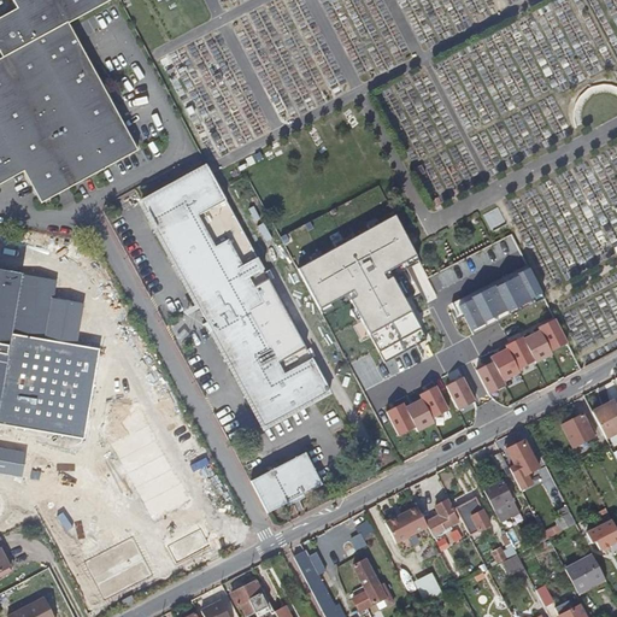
[(139,150),(84,47),(70,23),(111,0),(16,0),(19,6),(0,17),(0,46),(5,56),(0,57),(0,183),(25,170),(42,201),(139,150)]
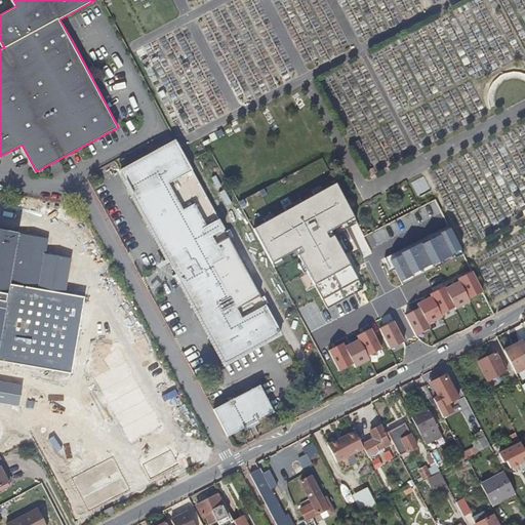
[(281,334),(226,230),(190,163),(179,143),(122,173),(224,364),(281,334)]
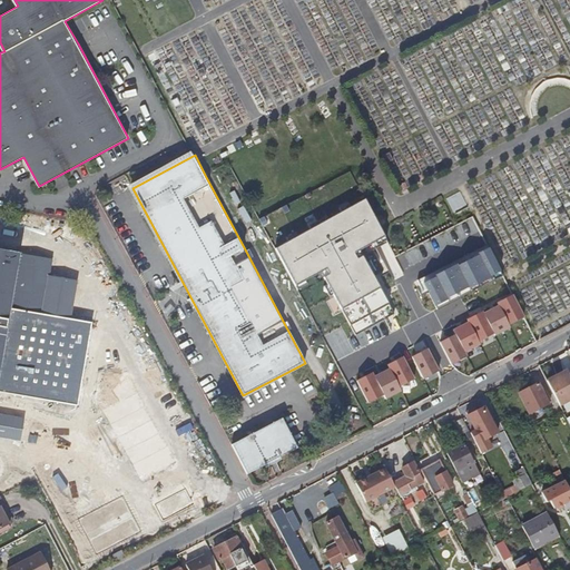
[(288,241),(275,248),(295,286),(305,281),(321,273),(326,269),(328,275),(324,277),(327,285),(333,295),(355,336),(394,314),(372,273),(366,263),(363,256),(357,259),(354,254),(360,252),(375,243),(385,237),(365,199),(351,207),(342,212),(328,219),(311,228),(297,236),(288,241)]
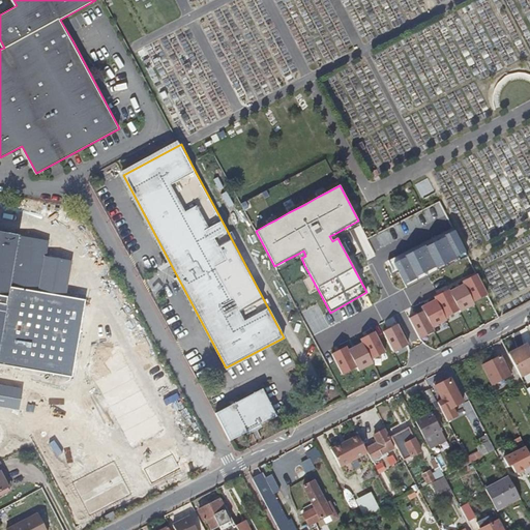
[(288,210),(289,212),(305,204),(303,201),(288,210)]
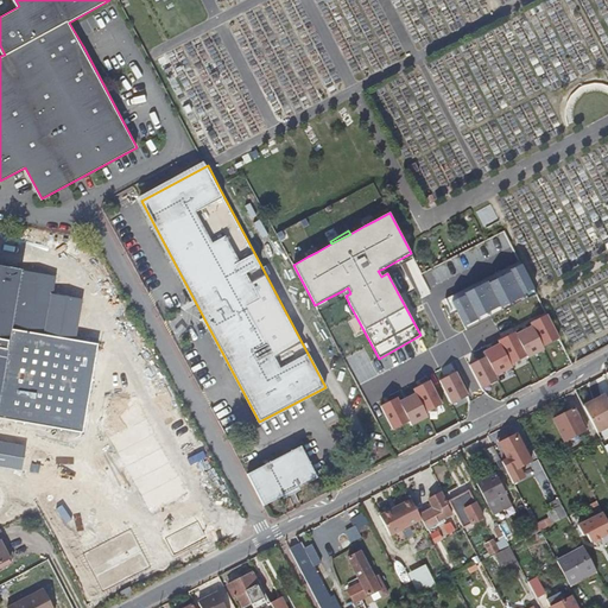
[(413,257),(411,253),(400,259),(403,263),(413,257)]
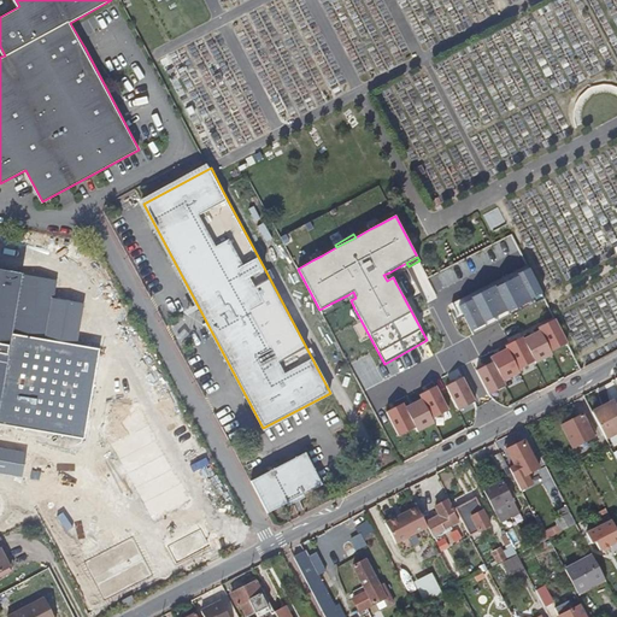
[(527,264),(507,275),(510,280),(518,276),(517,275),(529,268),(527,264)]
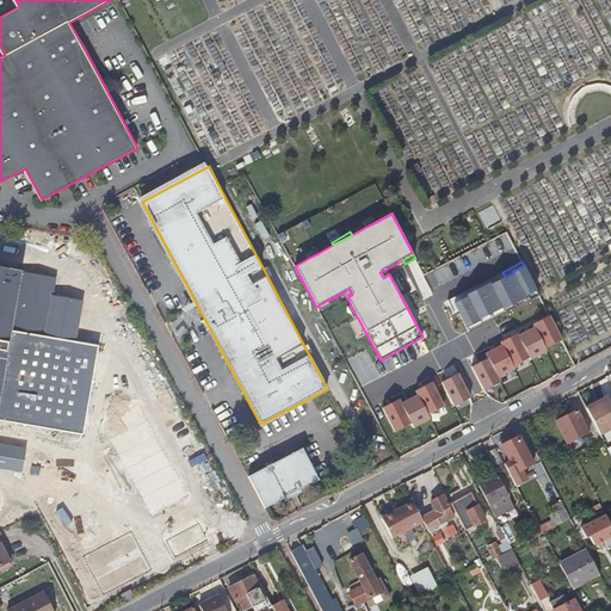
[(455,302),(452,298),(448,301),(456,316),(463,313),(471,327),(492,316),(489,310),(500,304),(500,307),(524,294),(523,292),(535,287),(524,265),(512,272),(513,273),(505,277),(503,272),(495,276),(499,281),(491,285),(489,283),(455,302)]
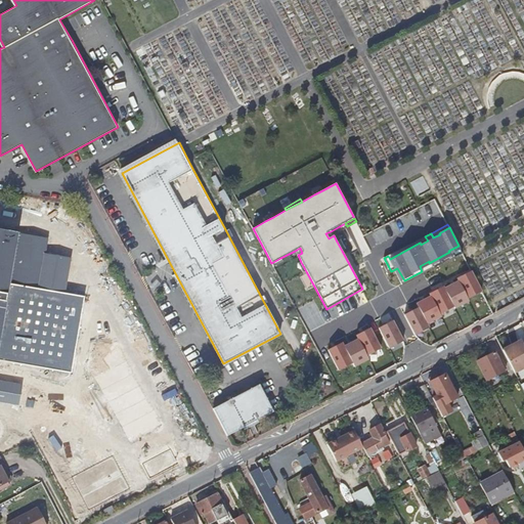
[(425,236),(388,256),(390,259),(420,243),(421,245),(428,241),(425,236)]
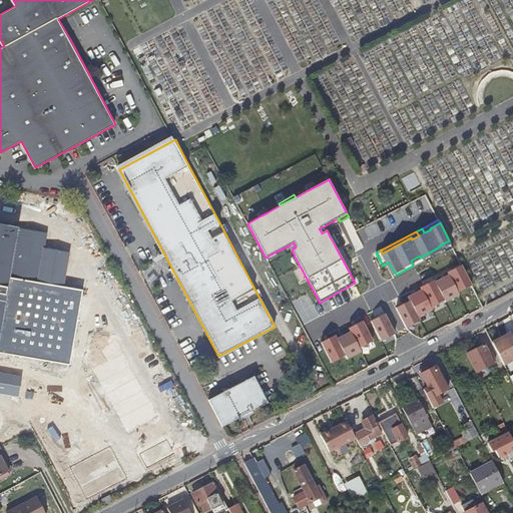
[(333,235),(330,236),(335,245),(338,244),(333,235)]
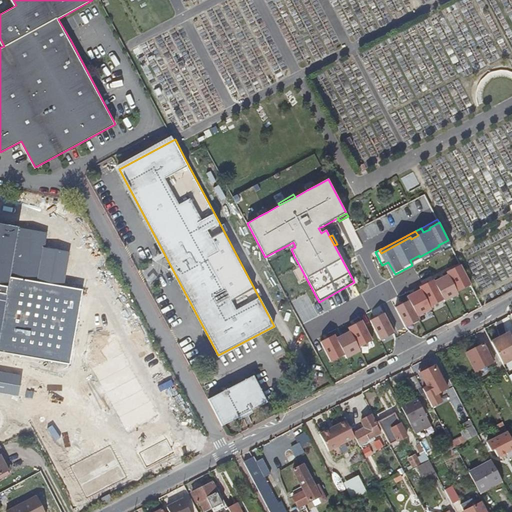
[(410,260),(412,265),(450,245),(448,240),(438,245),(439,246),(419,257),(419,255),(410,260)]
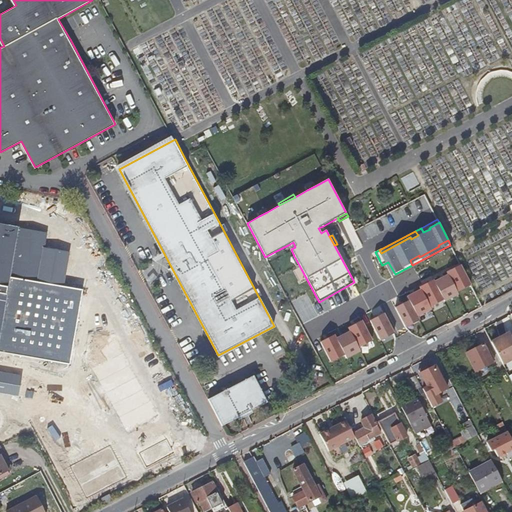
[(274,252),(265,257),(267,261),(276,256),(274,252)]
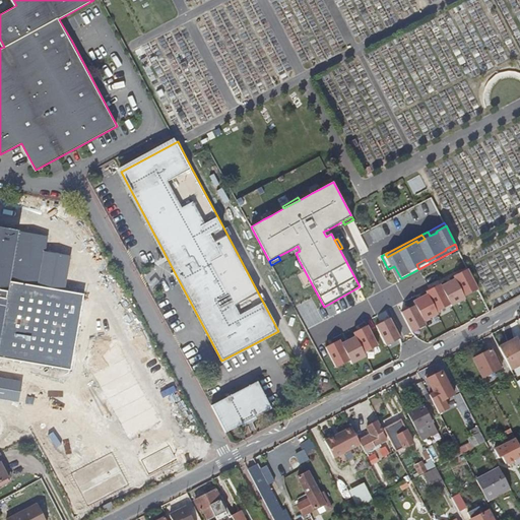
[(304,269),(299,260),(296,261),(301,270),(304,269)]
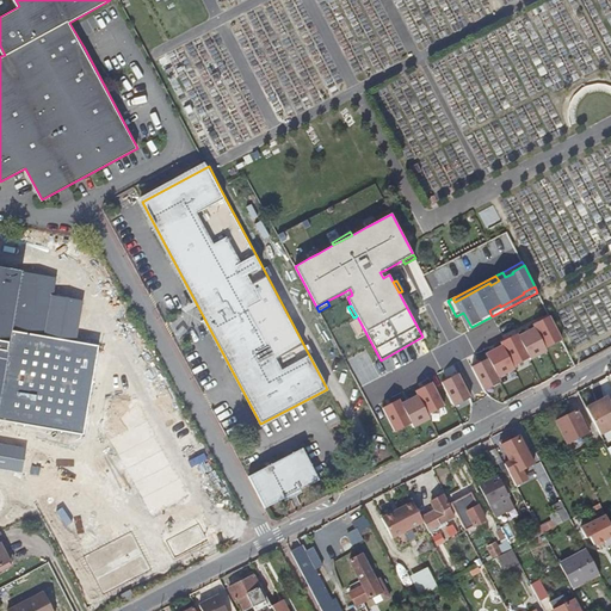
[(471,369),(483,392),(500,382),(498,378),(514,369),(513,366),(529,358),(530,359),(547,351),(545,349),(561,340),(550,318),(534,326),(535,329),(518,338),(518,335),(501,345),(503,347),(486,356),(488,360),(471,369)]
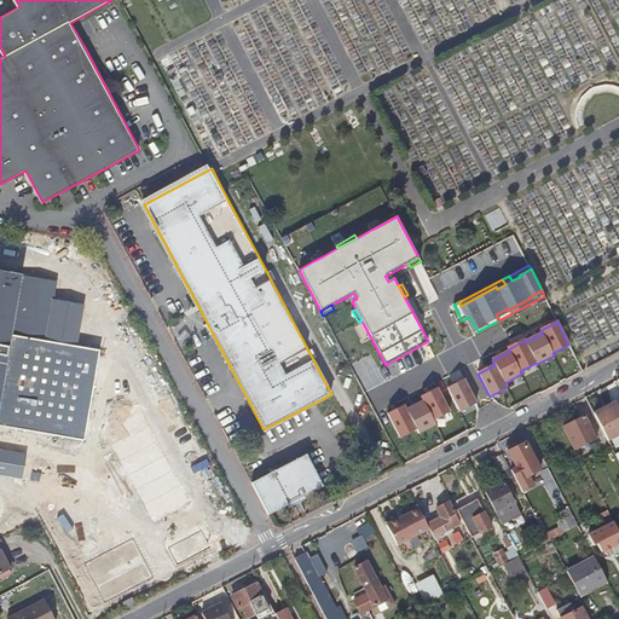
[(0,496),(6,464),(0,462),(0,376),(5,377),(0,404),(0,427),(86,443),(100,352),(11,337),(7,363),(0,360),(0,496)]
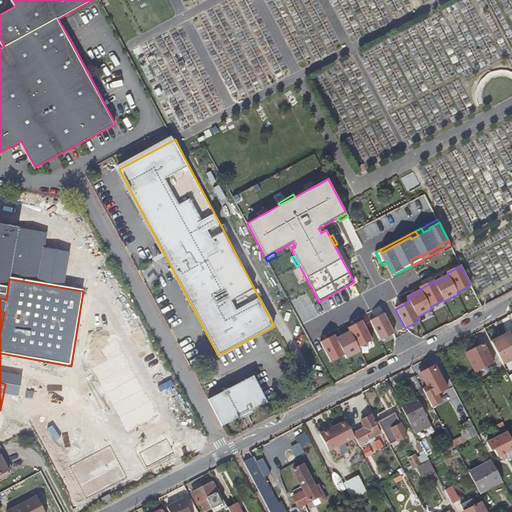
[(369,321),(379,341),(393,334),(383,314),(369,321)]
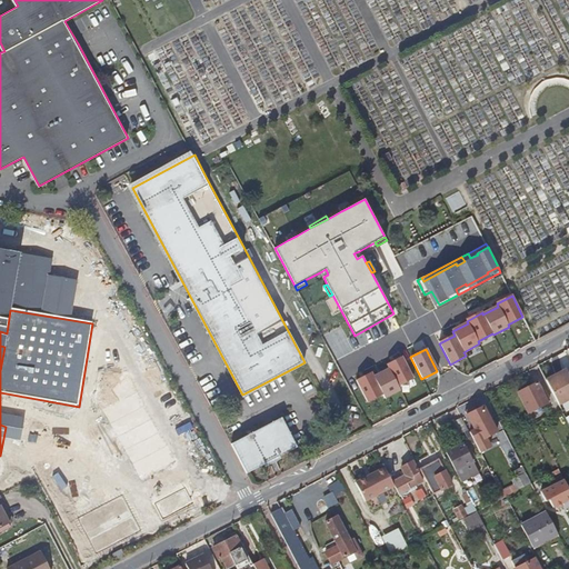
[(370,373),(355,381),(367,403),(382,396),(383,399),(399,391),(397,387),(412,379),(401,357),(386,366),(388,369),(372,377),(370,373)]
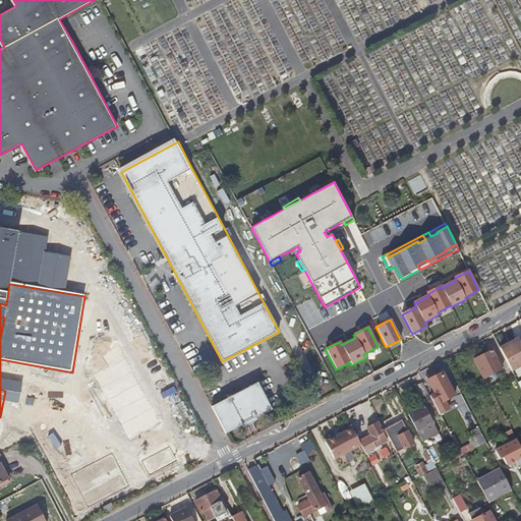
[(520,362),(520,347),(517,339),(499,348),(506,361),(510,369),(520,362)]
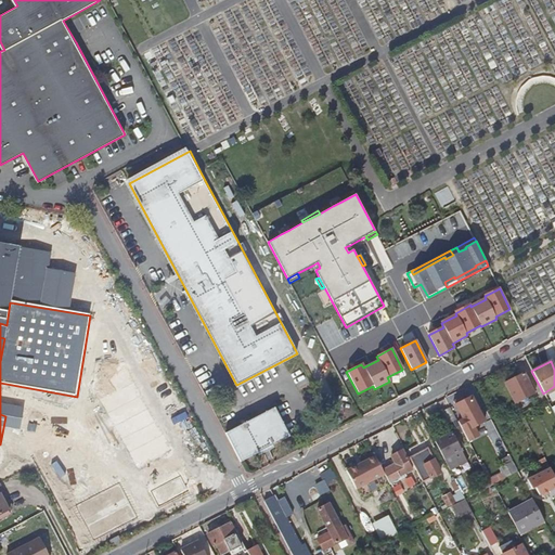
[(532,394),(534,392),(529,384),(527,385),(521,374),(503,385),(514,404),(532,395),(532,394)]
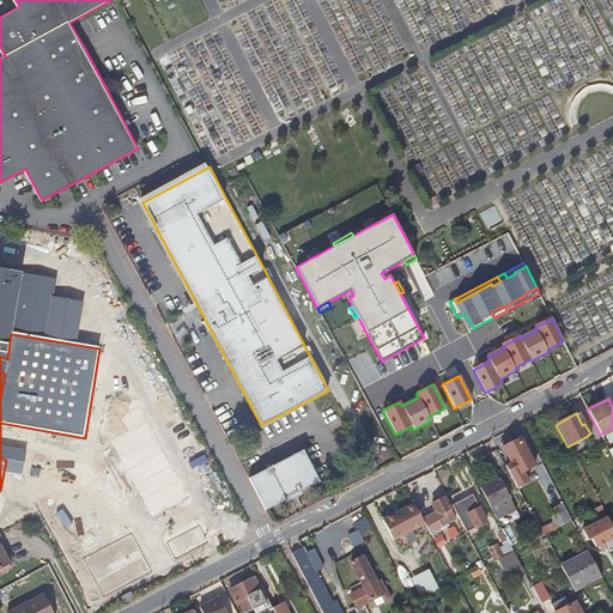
[(534,466),(520,438),(507,444),(504,442),(501,443),(511,463),(521,459),(527,471),(534,466)]
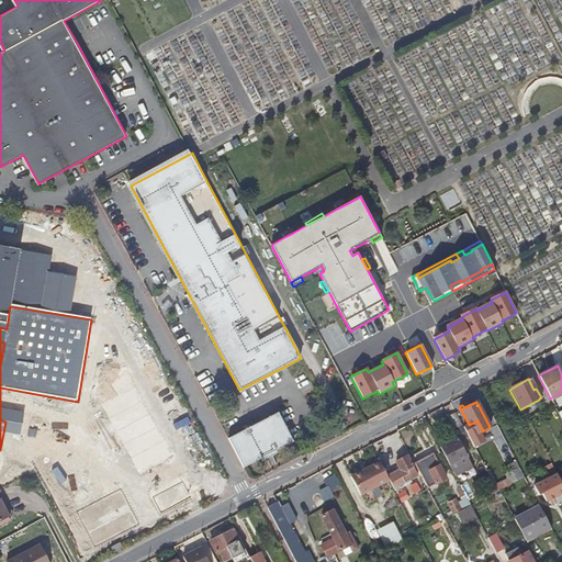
[(291,441),(276,413),(227,439),(242,468),(291,441)]
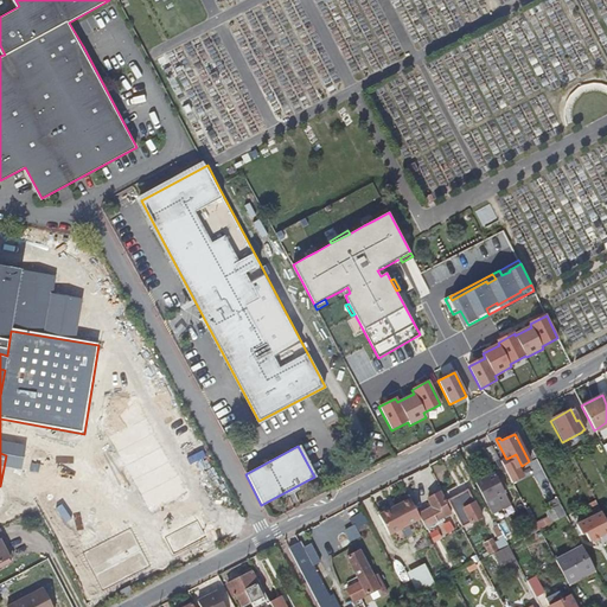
[(498,460),(491,446),(483,451),(490,464),(498,460)]
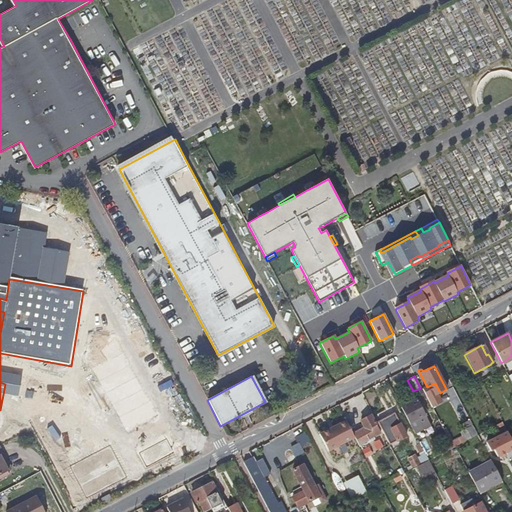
[(430,402),(438,397),(435,392),(425,397),(430,406),(432,404),(430,402)]
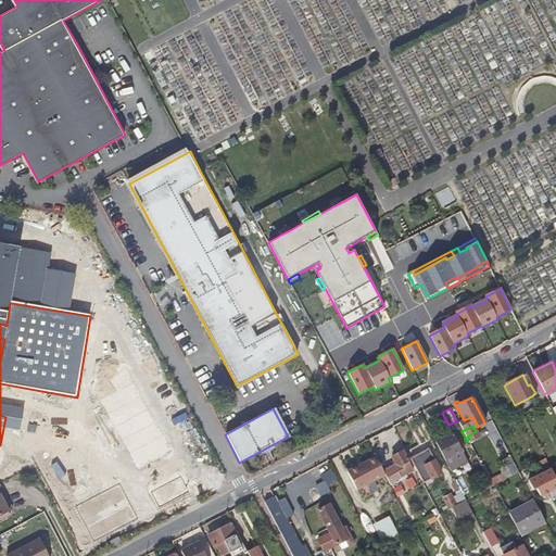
[(468,443),(479,438),(476,431),(467,437),(469,439),(467,441),(468,443)]
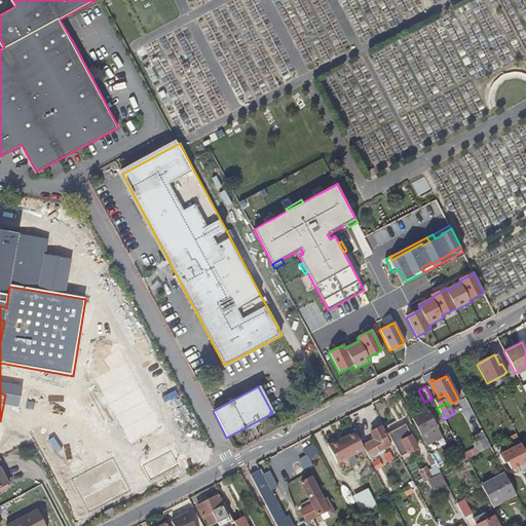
[(441,437),(427,411),(411,419),(425,446),(441,437)]
